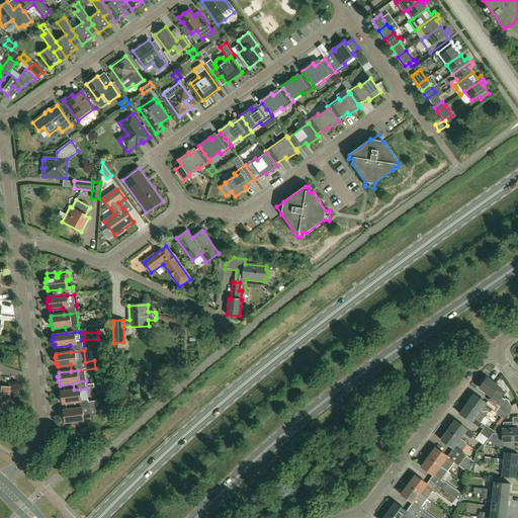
[(10,387),(0,385),(0,373),(0,412),(7,414),(10,387)]
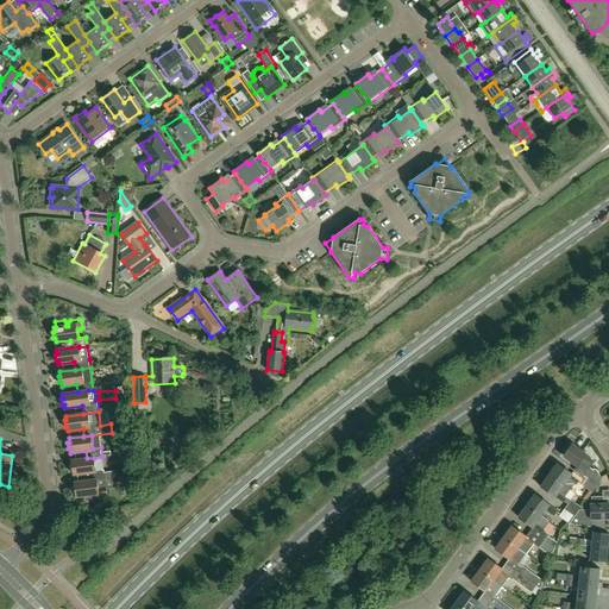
[(572,445),(564,456),(577,466),(576,470),(584,476),(594,462),(585,456),(586,454),(572,445)]
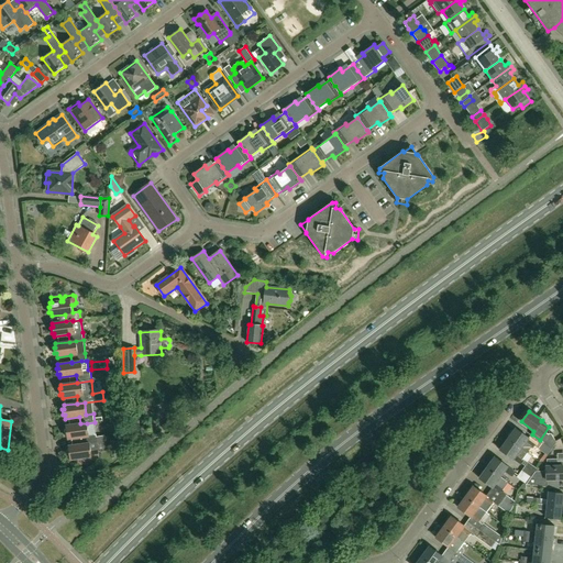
[(89,435),(87,423),(80,423),(66,426),(66,429),(65,430),(65,435),(67,435),(68,439),(83,437),(83,444),(90,443),(97,442),(106,441),(105,435),(96,437),(96,434),(89,435)]
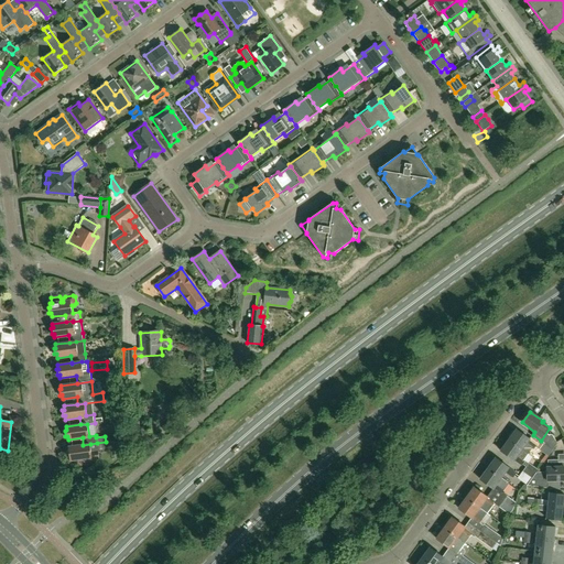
[(148,444),(147,429),(133,430),(136,448),(144,447),(144,444),(148,444)]
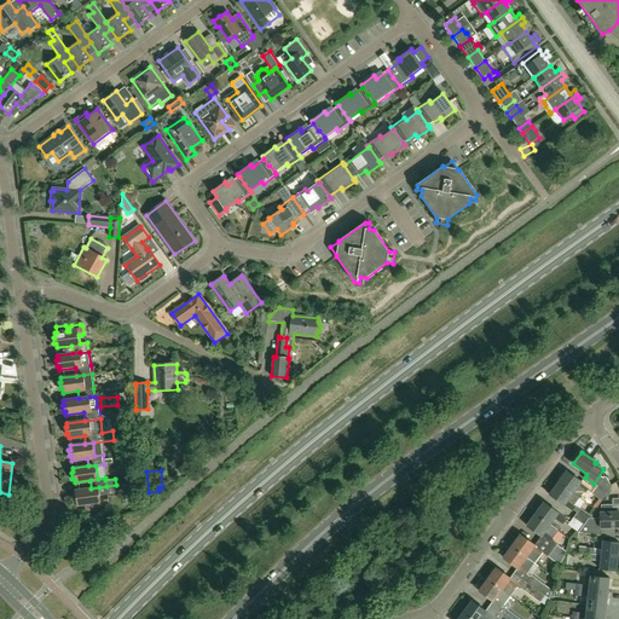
[(585,493),(590,487),(580,481),(582,481),(567,472),(559,484),(580,498),(584,492),(585,493)]
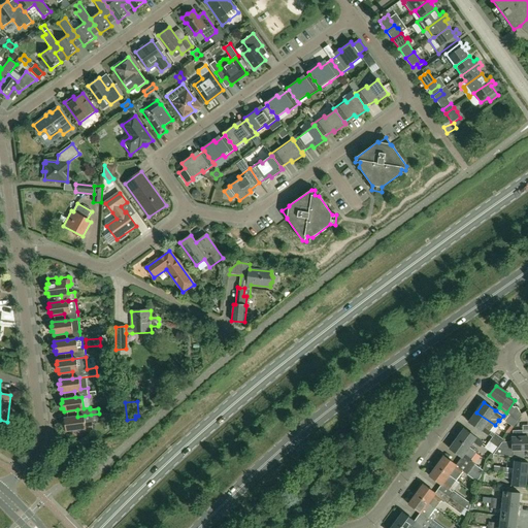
[(508,415),(518,421),(522,416),(516,404),(508,415)]
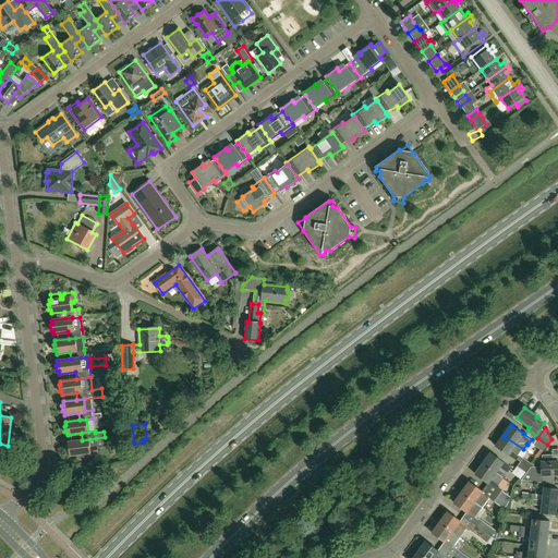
[(519,456),(523,449),(504,436),(496,446),(508,456),(509,455),(517,460),(520,456),(519,456)]
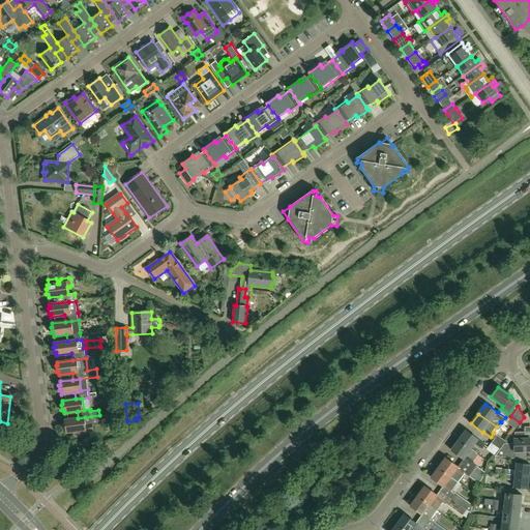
[(514,429),(520,422),(510,416),(506,422),(514,429)]
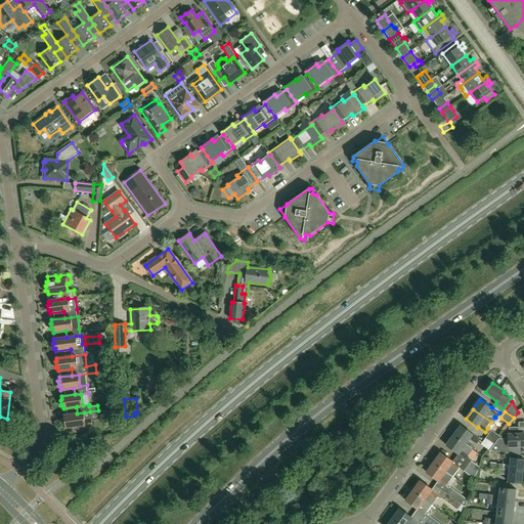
[(93,431),(91,420),(85,421),(84,412),(77,413),(64,416),(64,419),(62,419),(63,425),(66,424),(66,428),(79,426),(80,433),(93,431)]
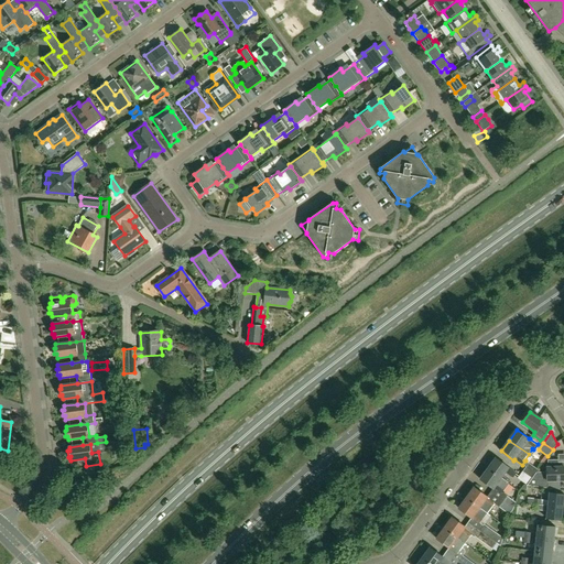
[(508,467),(509,467),(496,457),(488,468),(501,478),(506,472),(513,477),(517,474),(508,467)]
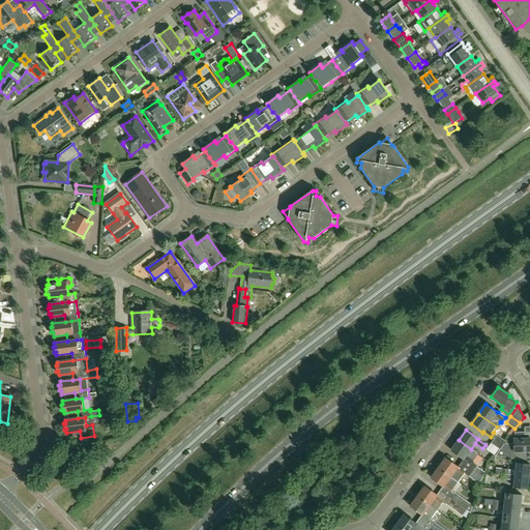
[(514,451),(529,450),(529,434),(525,435),(525,432),(514,433),(514,440),(513,440),(513,444),(504,444),(500,449),(495,457),(514,459),(514,451)]
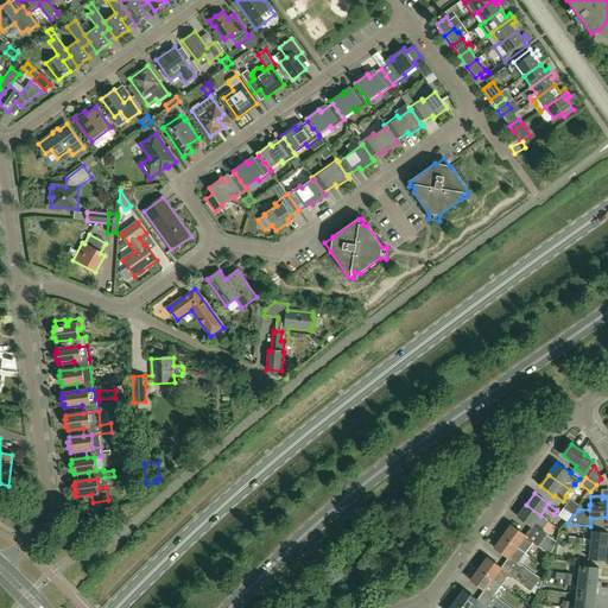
[(570,500),(563,508),(574,515),(578,510),(580,507),(570,500)]
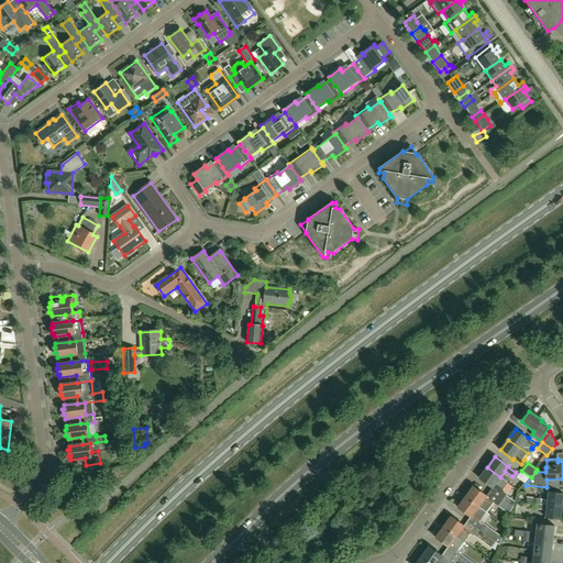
[(508,483),(500,477),(487,467),(479,478),(493,488),(493,487),(500,493),(508,483)]
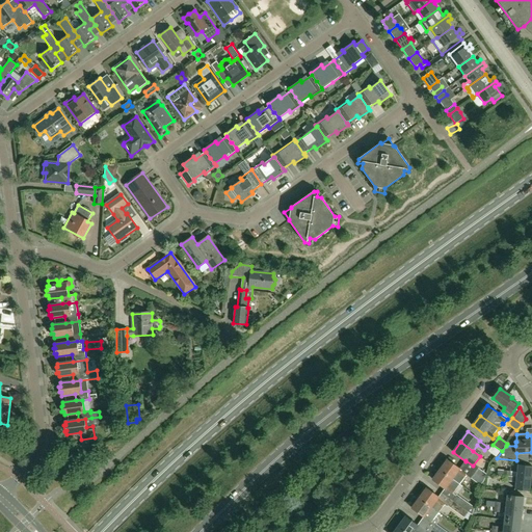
[(488,452),(497,458),(502,451),(493,445),(488,452)]
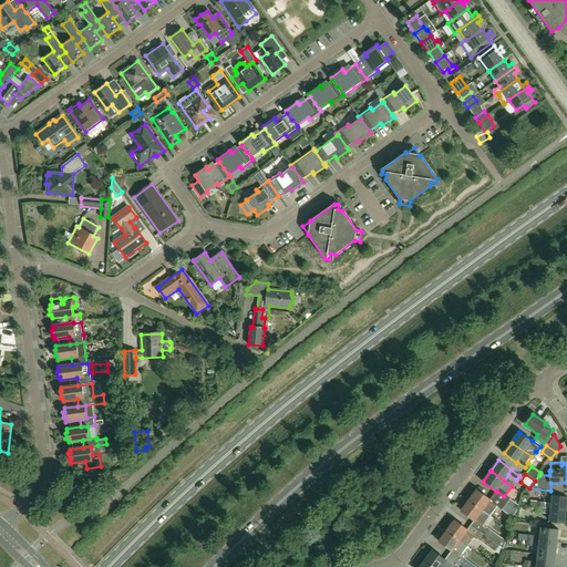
[(490,516),(497,505),(490,500),(476,490),(468,501),(490,516)]
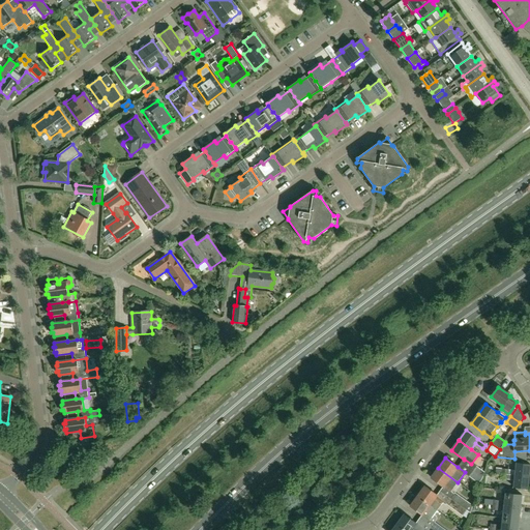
[(516,475),(529,476),(529,466),(529,464),(517,463),(516,475)]
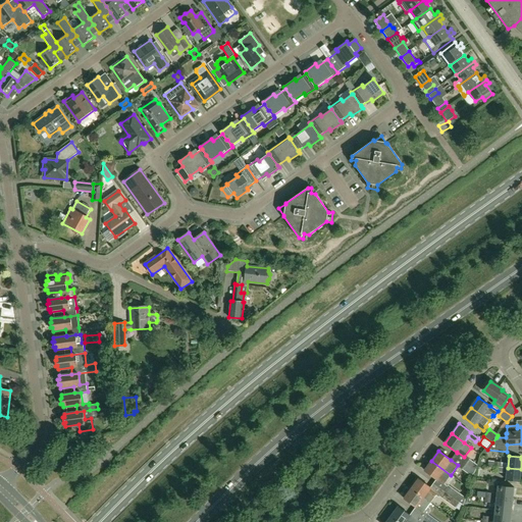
[(463,463),(474,471),(475,471),(476,467),(466,459),(463,463)]
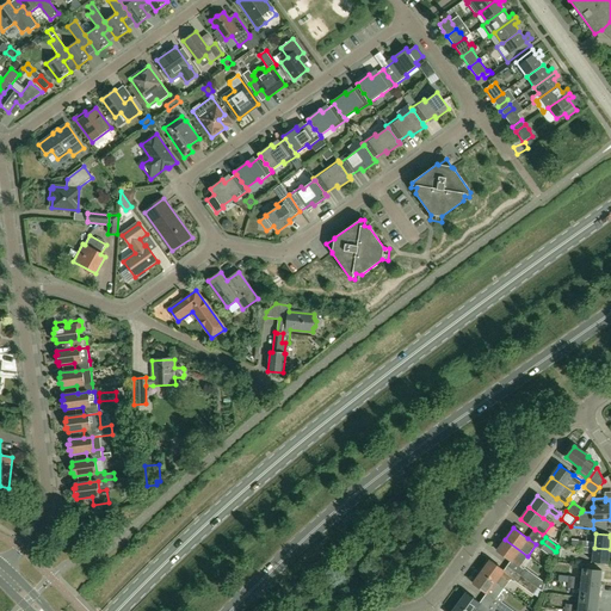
[(519,567),(528,556),(505,539),(497,551),(511,561),(519,567)]
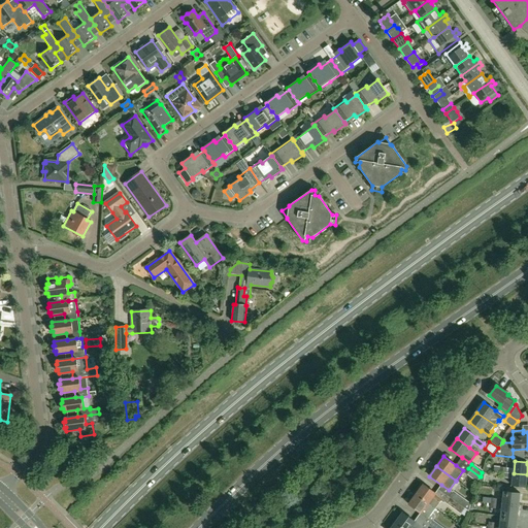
[(476,482),(480,476),(468,468),(465,472),(476,482)]
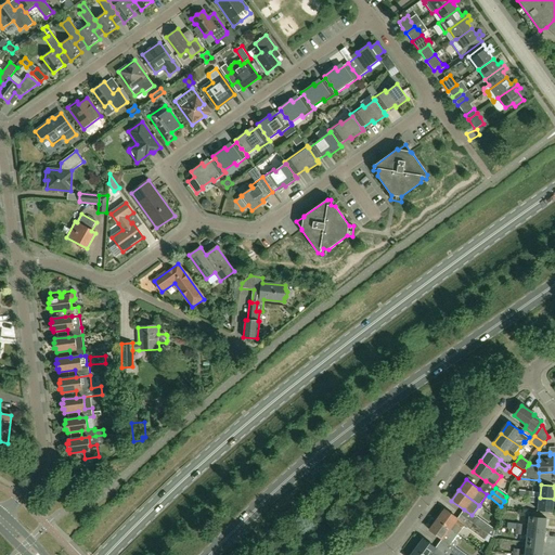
[(538,511),(552,512),(554,499),(540,498),(532,497),(526,495),(526,497),(525,502),(539,503),(538,511)]
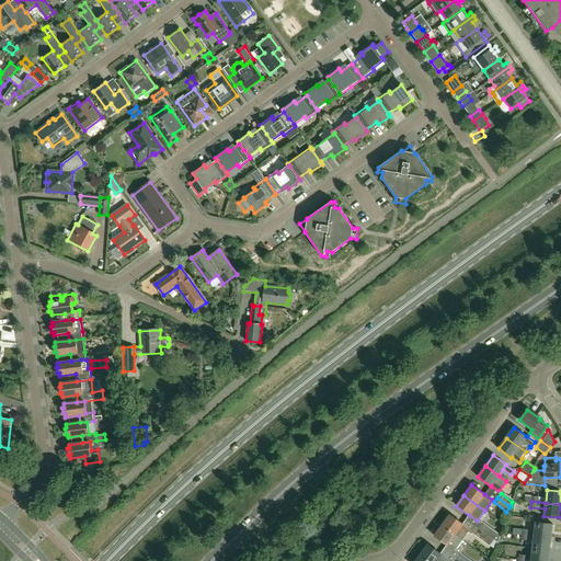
[(442,525),(462,540),(470,529),(462,524),(449,515),(442,525)]
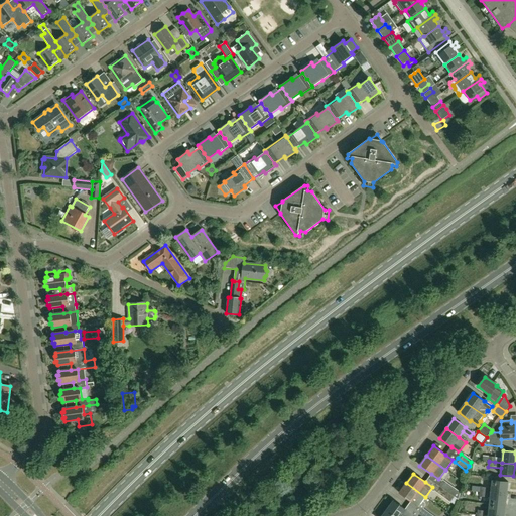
[(468,484),(481,485),(481,477),(468,476),(468,484)]
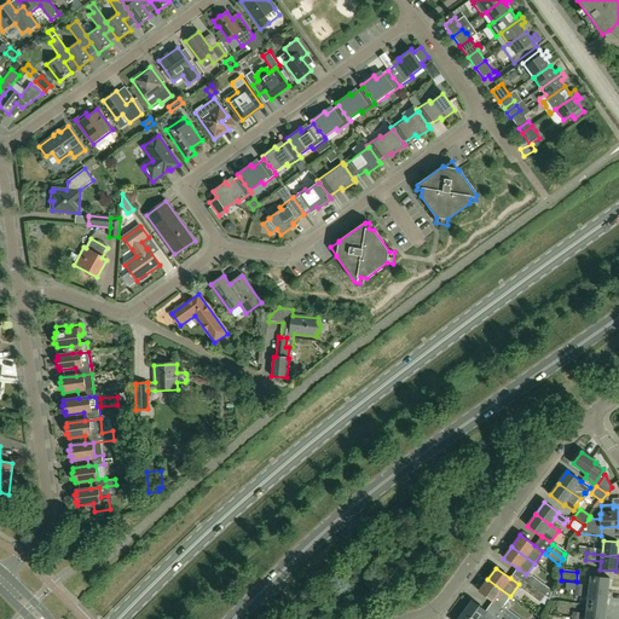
[(531,576),(526,583),(544,596),(549,599),(553,590),(531,576)]
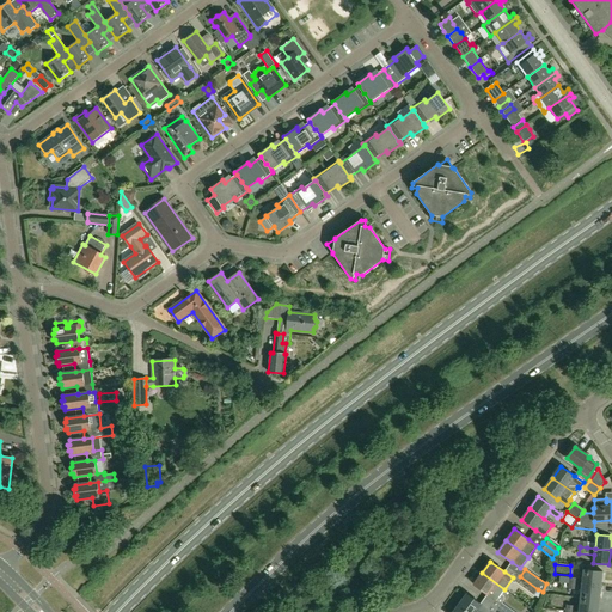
[(601,586),(603,571),(583,569),(582,583),(601,586)]
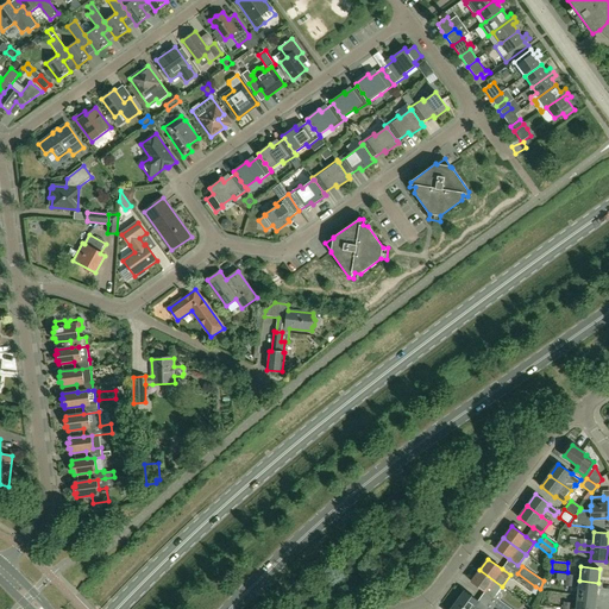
[(502,586),(479,570),(471,582),(494,598),(502,586)]
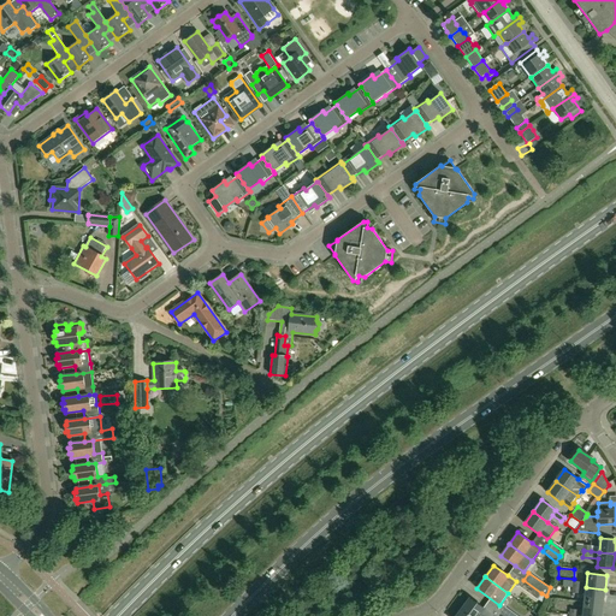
[(542,593),(523,580),(519,585),(538,599),(542,593)]
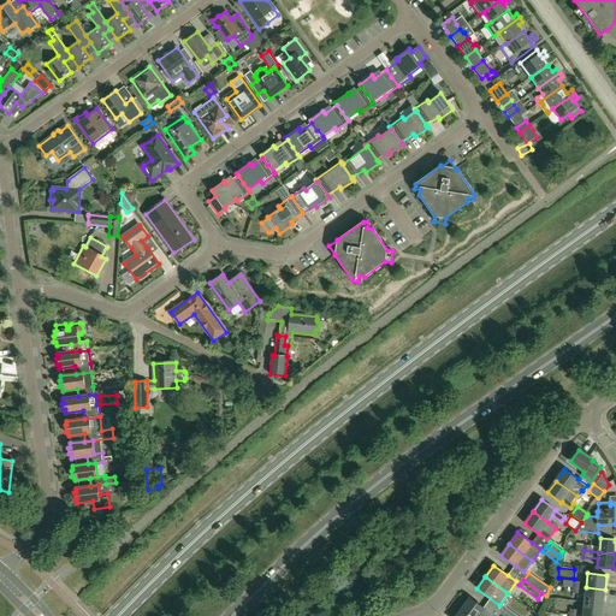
[(603,604),(605,590),(586,587),(585,602),(603,604)]
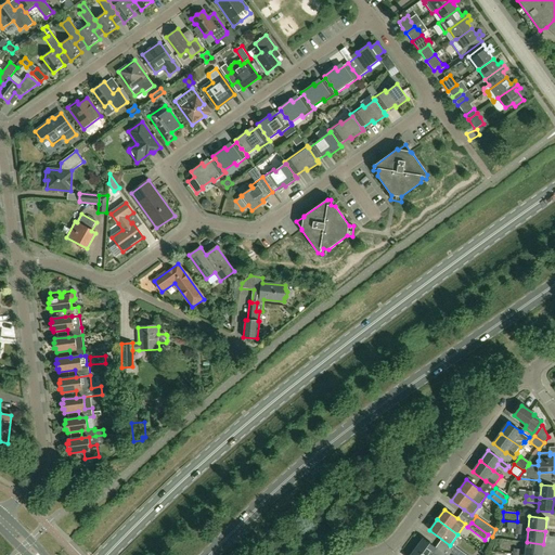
[(423,554),(446,554),(423,539),(415,550),(423,554)]
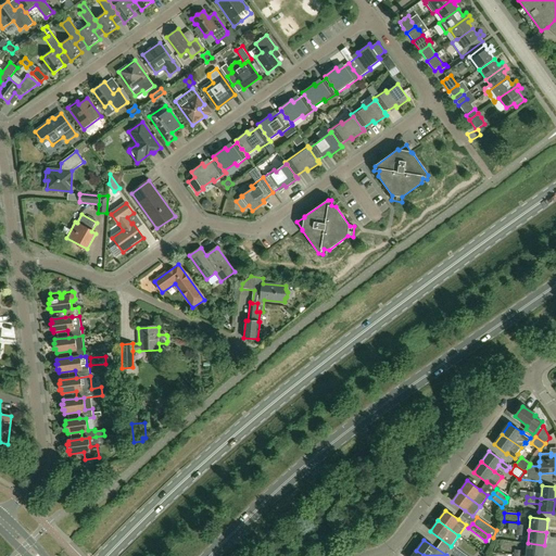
[(528,555),(543,555),(544,545),(528,543),(526,555),(528,555)]
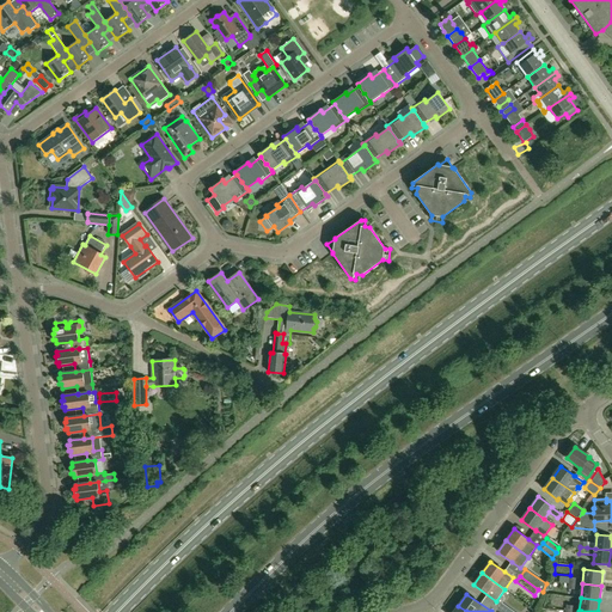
[(502,611),(515,611),(502,601),(497,609),(502,611)]
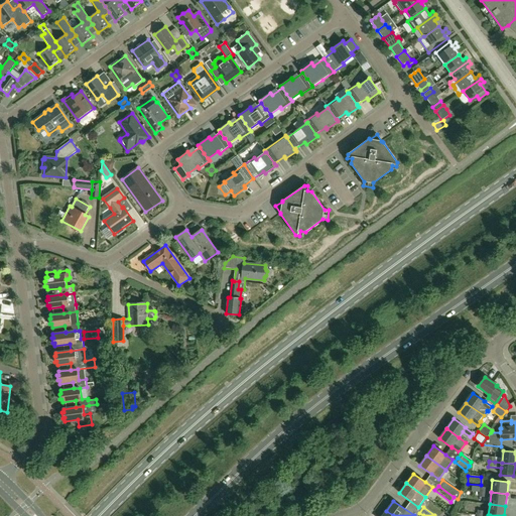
All buildings are outlined.
